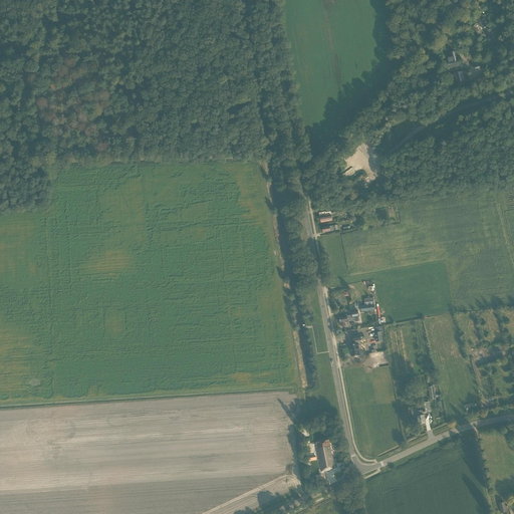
[(479,28),(481,31),(485,28),(478,19),(475,21),(477,23),(474,26),(477,29),(479,28)]
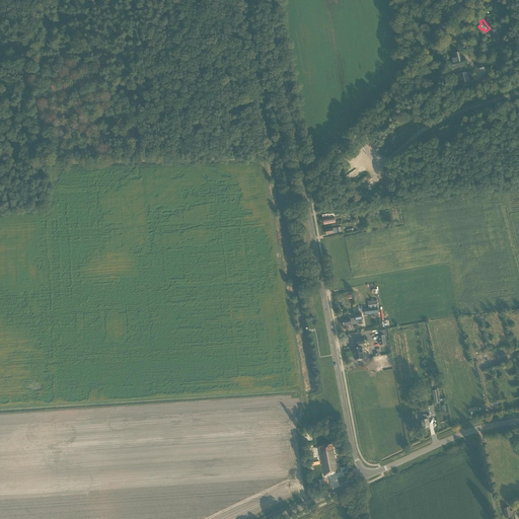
[(461,61),(459,53),(454,54),(455,57),(451,59),(451,63),(452,68),(453,68),(453,69),(463,67),(463,65),(462,60),(461,61)]
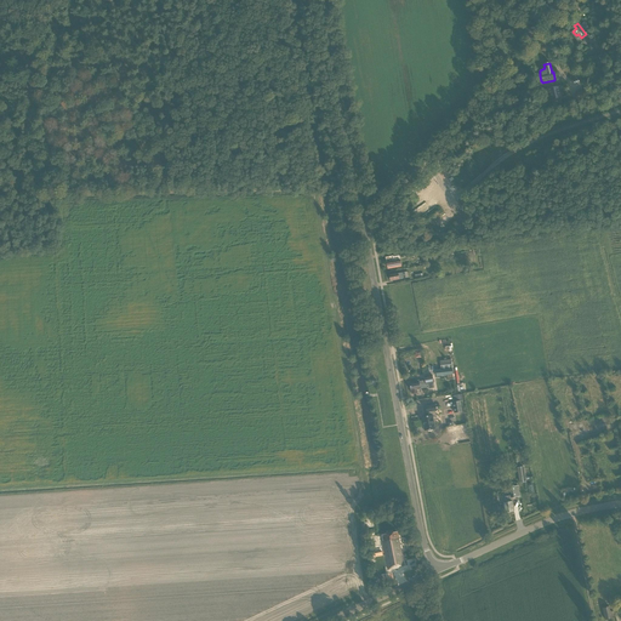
[(564,97),(562,86),(545,90),(547,101),(564,97)]
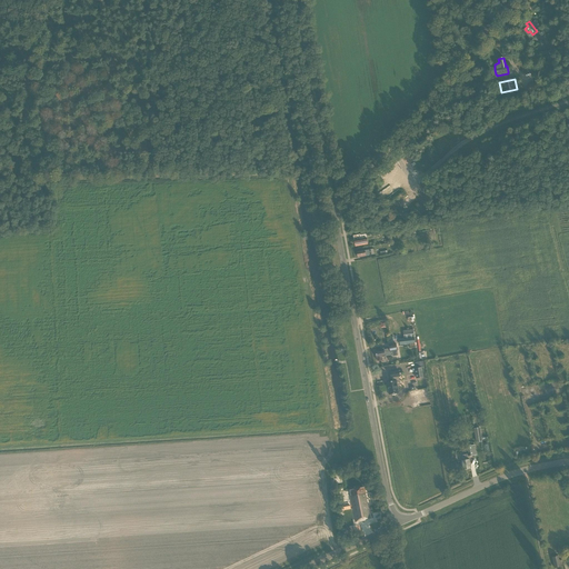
[(540,89),(538,81),(528,85),(529,91),(540,89)]
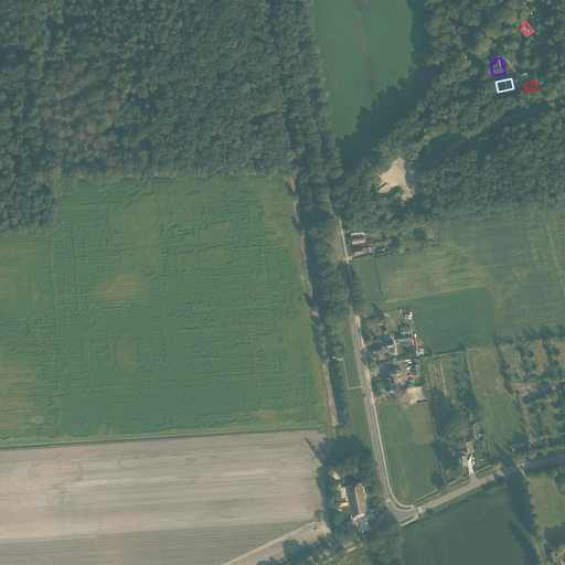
[(363,233),(358,234),(358,233),(351,234),(352,240),(353,245),(365,243),(363,233)]
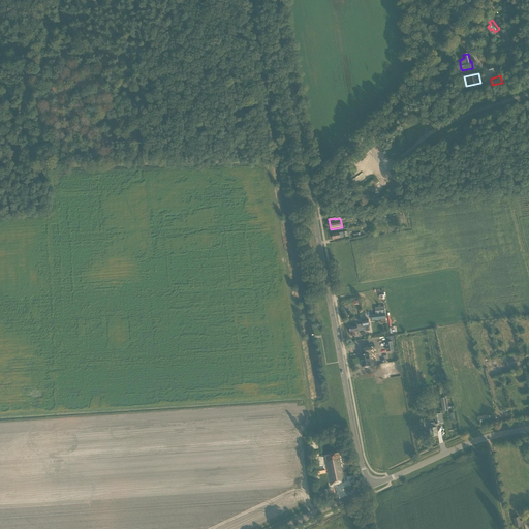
[(375,306),(375,310),(376,315),(371,315),(372,321),(381,320),(381,322),(386,321),(384,309),(380,309),(380,306),(375,306)]
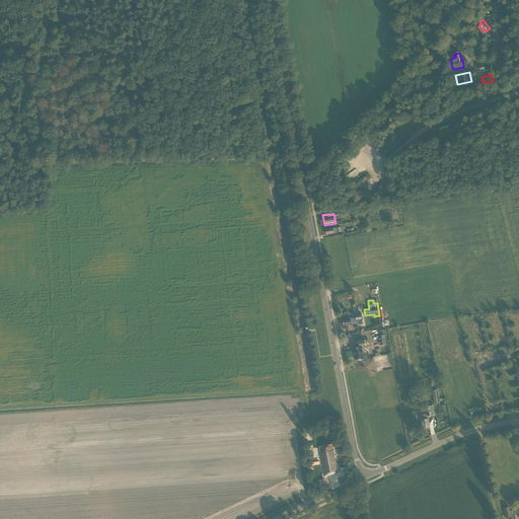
[(349,325),(352,325),(352,324),(357,323),(357,322),(363,321),(362,320),(363,320),(361,313),(355,315),(356,318),(351,319),(343,320),(344,326),(345,329),(349,328),(349,325)]
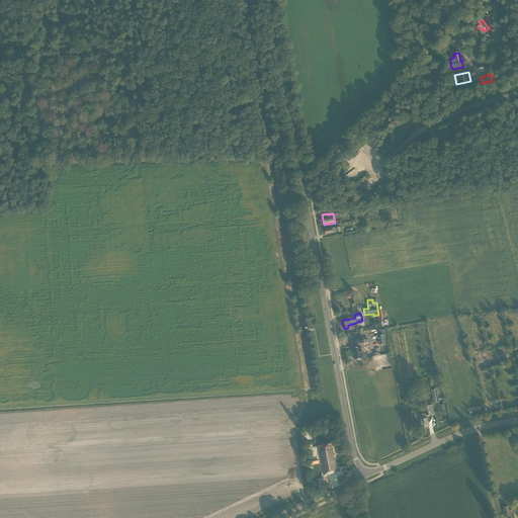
[(383,335),(382,330),(377,331),(378,336),(377,336),(379,345),(387,343),(387,340),(384,340),(384,335),(383,335)]
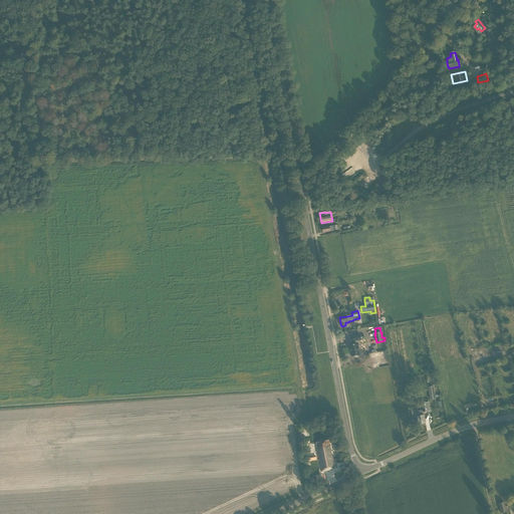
[(354,344),(349,345),(351,356),(360,355),(358,344),(360,343),(360,340),(361,340),(360,335),(352,336),(353,341),(354,341),(354,344)]
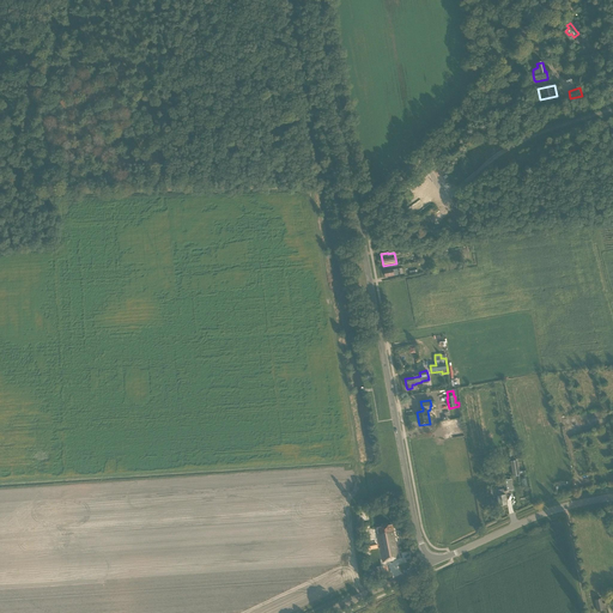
[(462,431),(461,422),(445,425),(448,434),(462,431)]
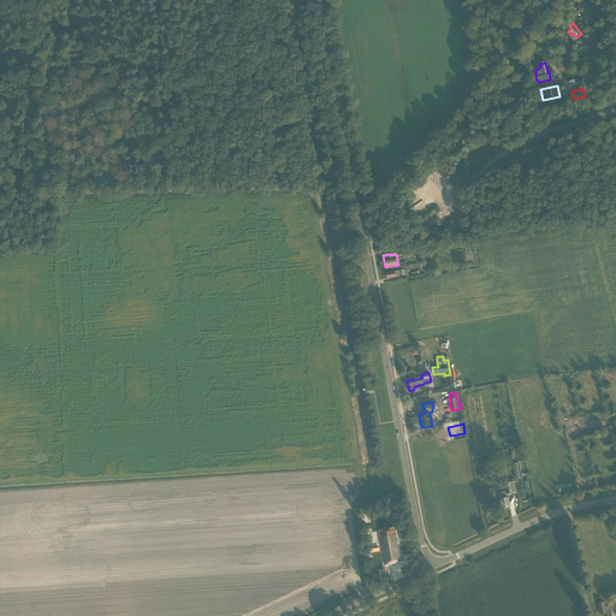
[(514,483),(504,484),(507,493),(515,492),(514,483)]
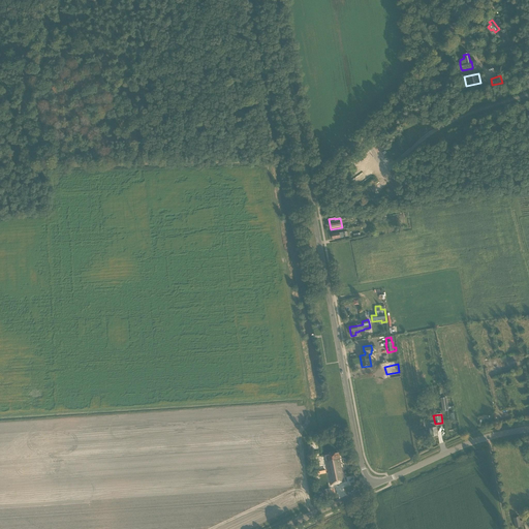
[(434,423),(430,423),(431,427),(431,428),(429,429),(431,437),(438,435),(436,428),(435,428),(434,423)]
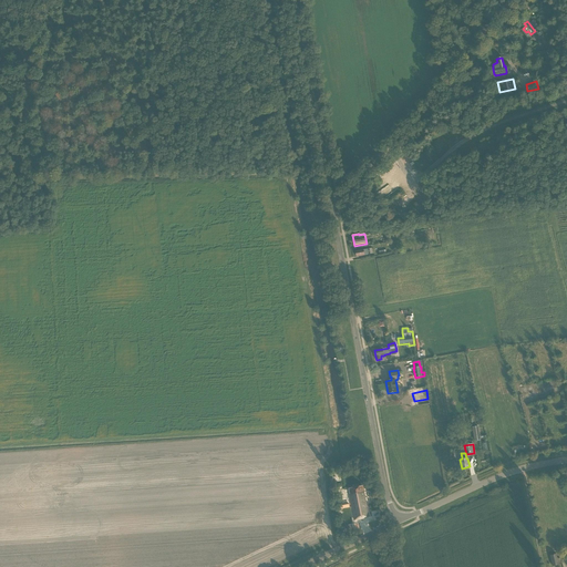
[(363,485),(349,488),(354,521),(366,518),(364,518),(369,517),(363,485)]
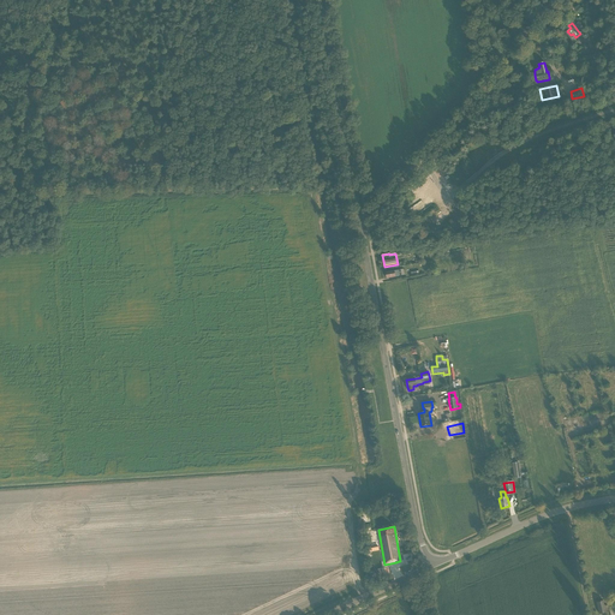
[(608,605),(604,605),(603,601),(597,603),(599,614),(610,611),(608,605)]
